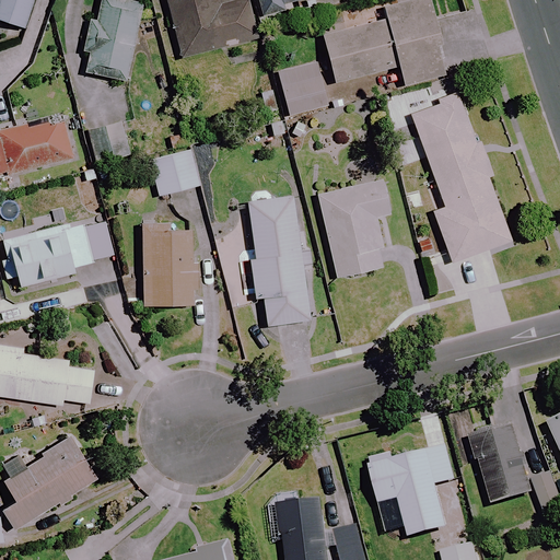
[(36,0),(0,0),(0,33),(1,33),(0,31),(0,20),(27,28),(36,0)]
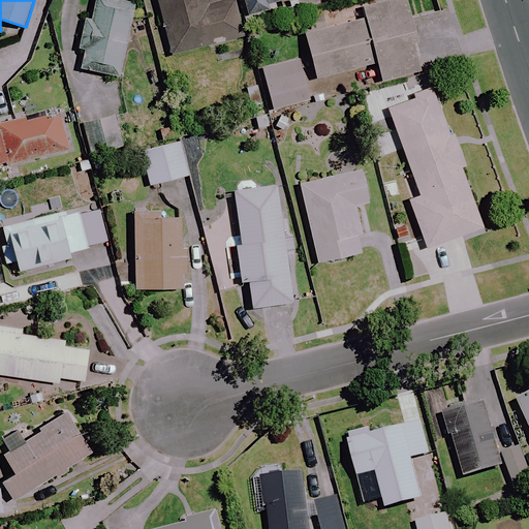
[(137,6),(111,0),(96,0),(91,29),(87,28),(79,68),(122,78),(137,6)]
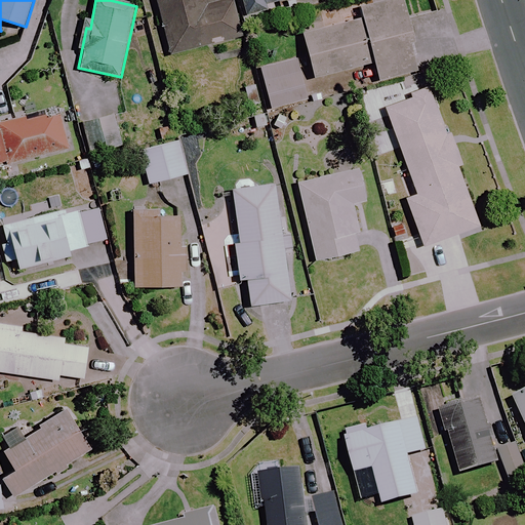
[(212,0),(207,2),(206,0),(158,0),(173,54),(243,36),(233,0),(212,0)]
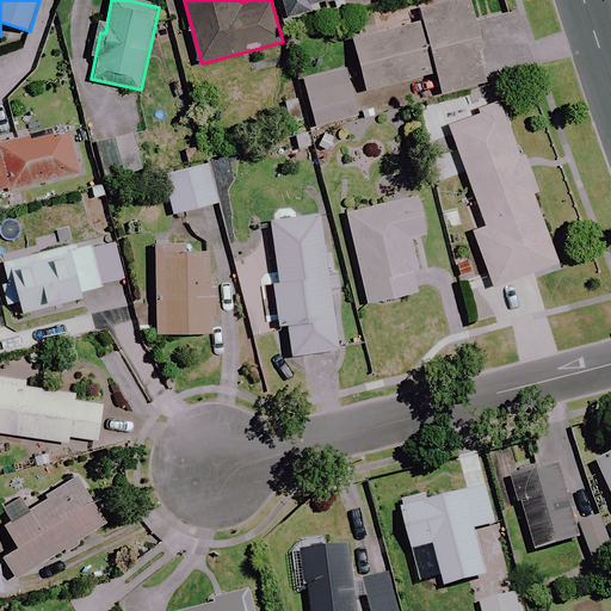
[(283,0),(289,18),(312,12),(309,7),(333,0),(283,0)]
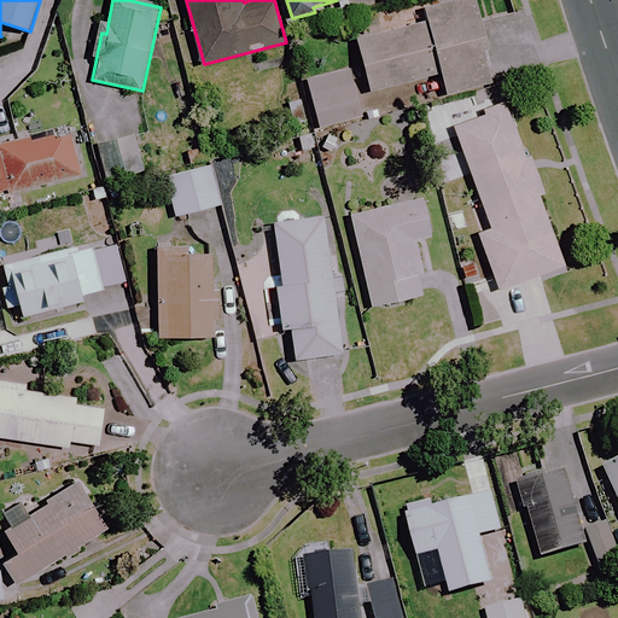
[(495,82),(474,0),(431,0),(378,13),(382,30),(359,35),(372,92),(443,75),(447,94),(495,82)]
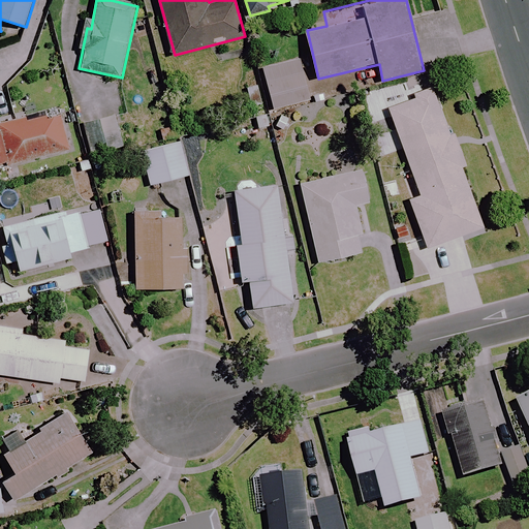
[(449,136),(433,89),(415,95),(416,99),(389,110),(421,196),(410,200),(428,249),(485,228),(463,168),(466,167),(455,134),(449,136)]
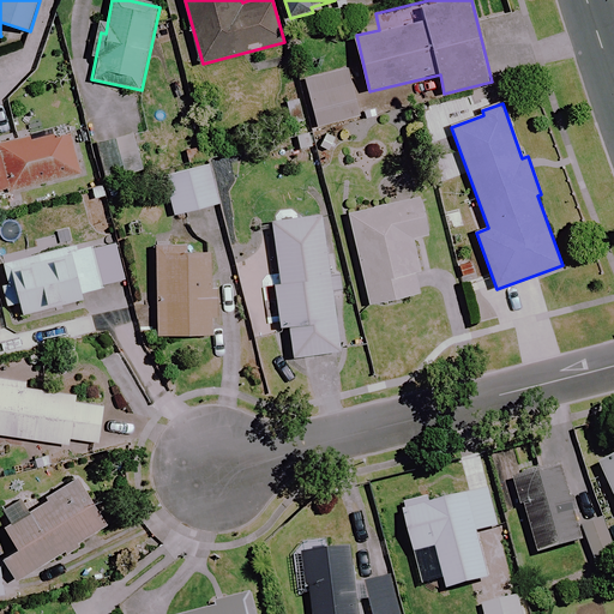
[(54,130),(0,143),(0,194),(83,174),(72,132),(55,137),(54,130)]
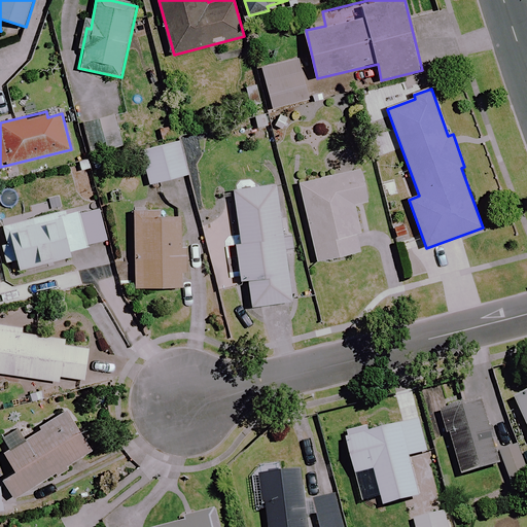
[(123,148),(117,115),(85,120),(91,153),(123,148)]
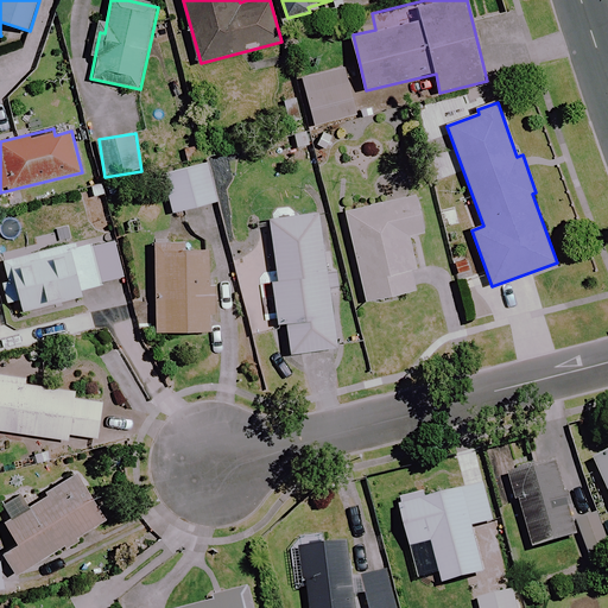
[(208,204),(197,168),(163,177),(173,214),(208,204)]
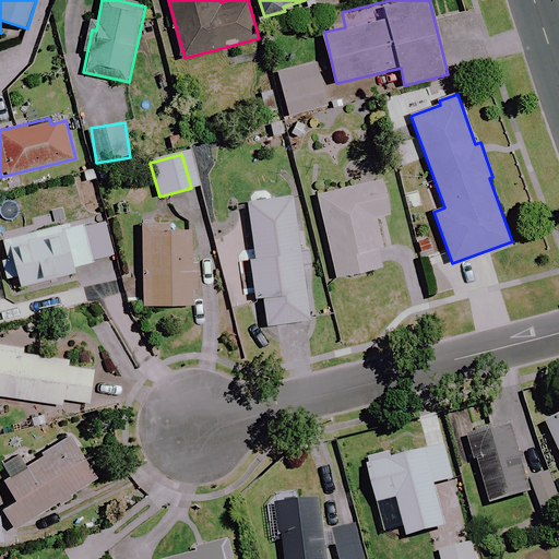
[(391,215),(383,180),(319,194),(337,278),(382,269),(378,250),(385,248),(379,217),(391,215)]
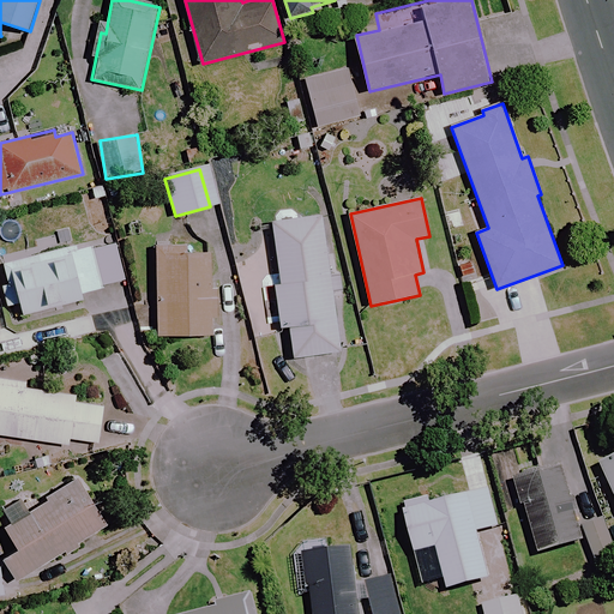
[(275,275),(283,333),(290,333),(294,359),(342,351),(332,292),(342,290),(339,275),(331,276),(321,216),(272,223),(280,274),(275,275)]
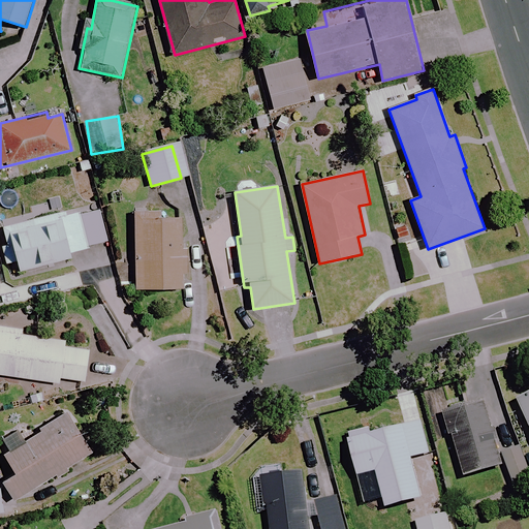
[(22,274),(43,269),(42,263),(52,261),(53,267),(72,262),(70,253),(105,245),(97,208),(4,227),(8,245),(3,246),(7,263),(20,261),(22,274)]
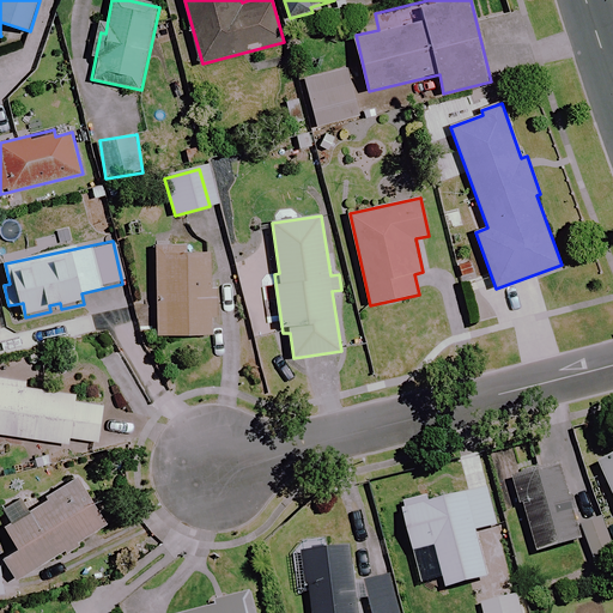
[(188,255),(187,248),(158,248),(161,335),(217,334),(214,254),(188,255)]
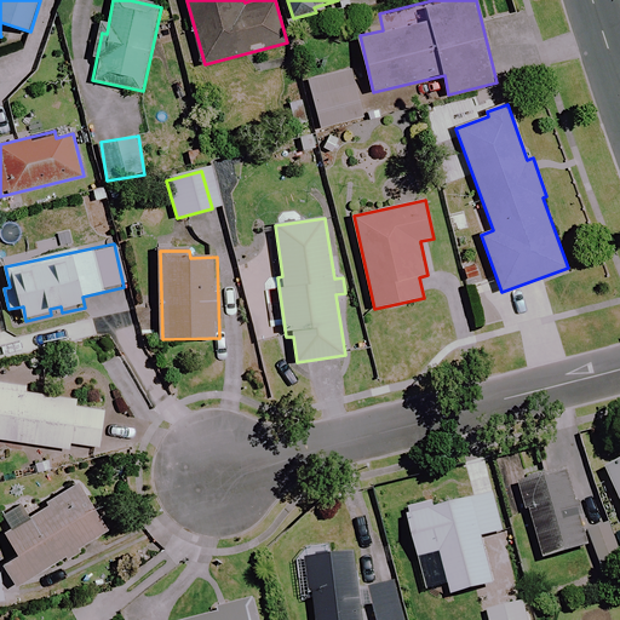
[(28,388),(0,383),(0,438),(70,449),(70,443),(102,447),(107,406),(27,395),(28,388)]
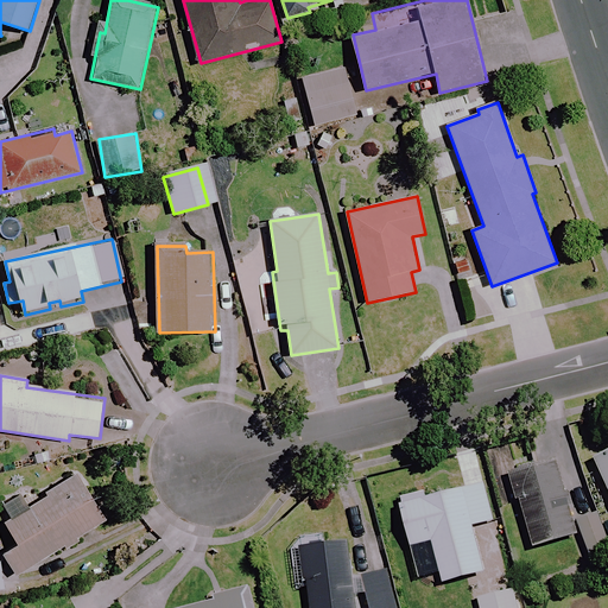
[(607,456),(597,462),(607,486),(607,456)]
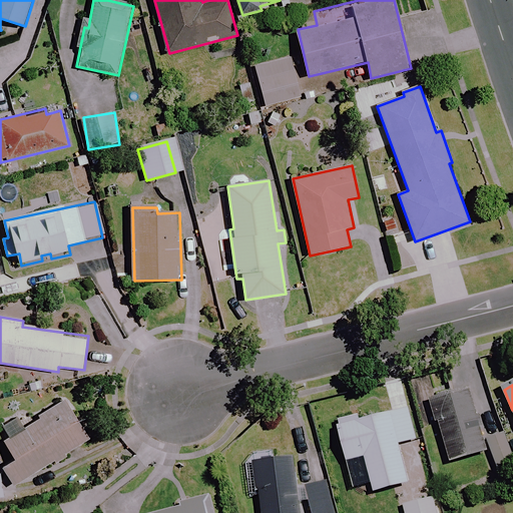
[(488,452),(469,390),(433,401),(452,463),(488,452)]
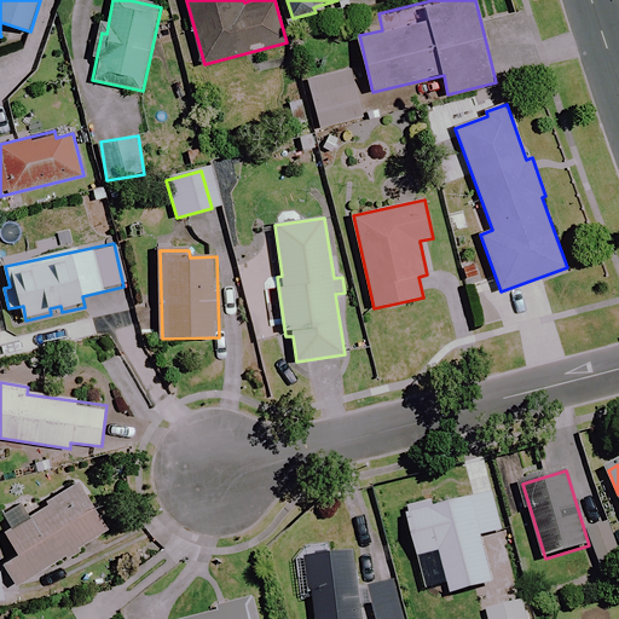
[(109,533),(81,484),(44,505),(46,510),(7,532),(21,555),(6,562),(18,585),(109,533)]
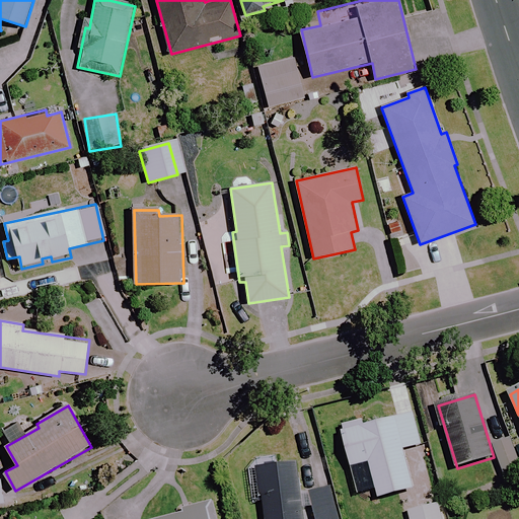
[(423,445),(414,414),(365,427),(363,421),(341,427),(352,467),(370,462),(380,499),(414,490),(403,450),(423,445)]
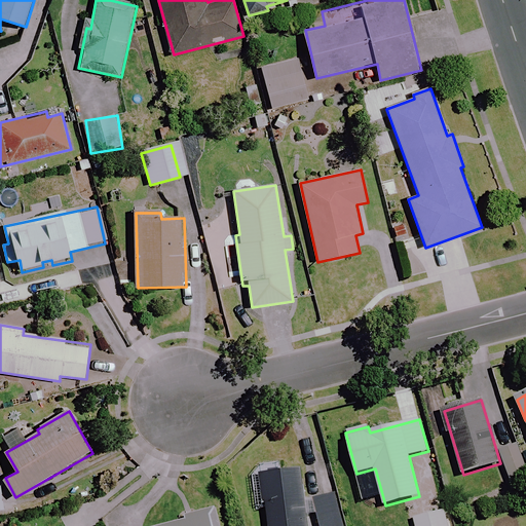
[(525,486),(525,467),(522,456),(504,461),(514,490),(525,486)]
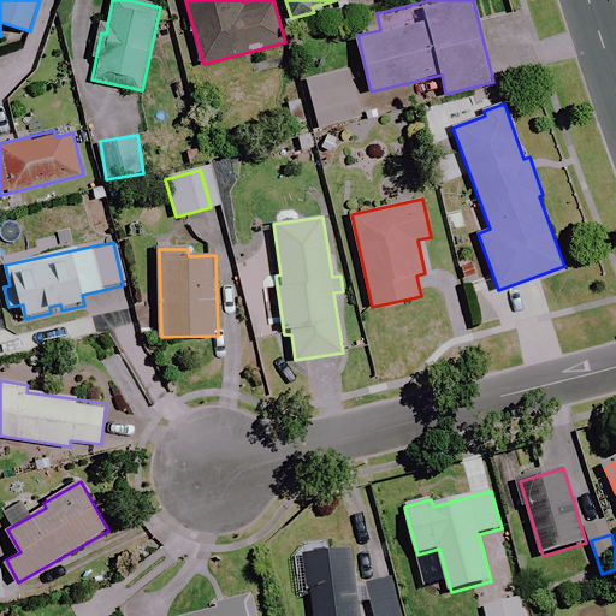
[(361,615),(353,549),(298,555),(303,596),(315,594),(317,615),(361,615)]
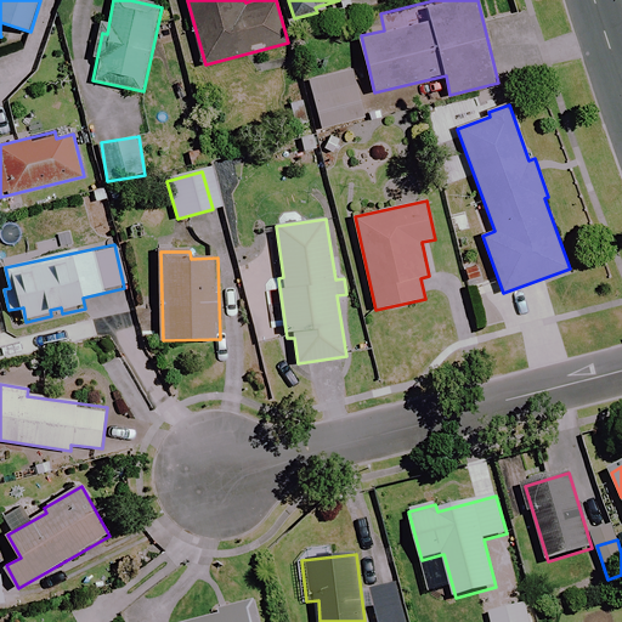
[(406,621),(396,584),(372,591),(380,621),(406,621)]
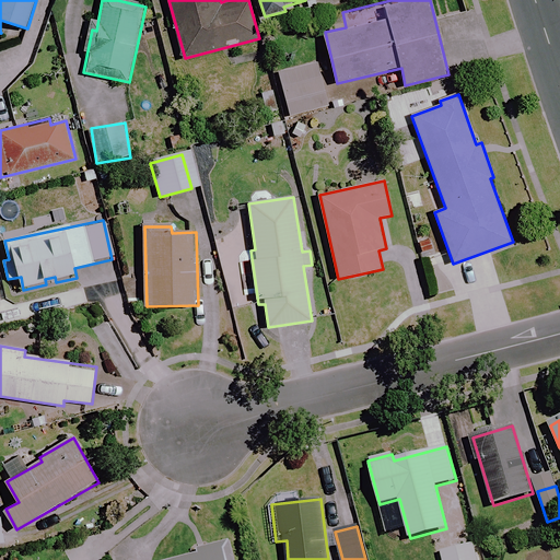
[(226,559),(223,545),(191,552),(193,556),(177,559),(226,559)]
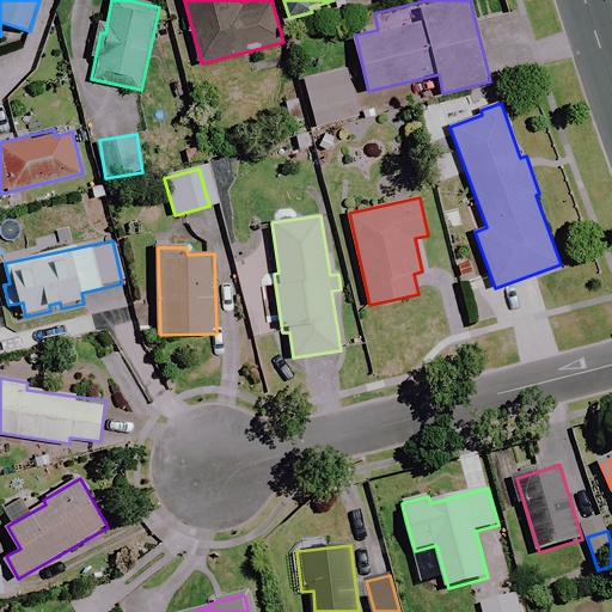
[(520,611),(516,595),(482,604),(484,611),(520,611)]
